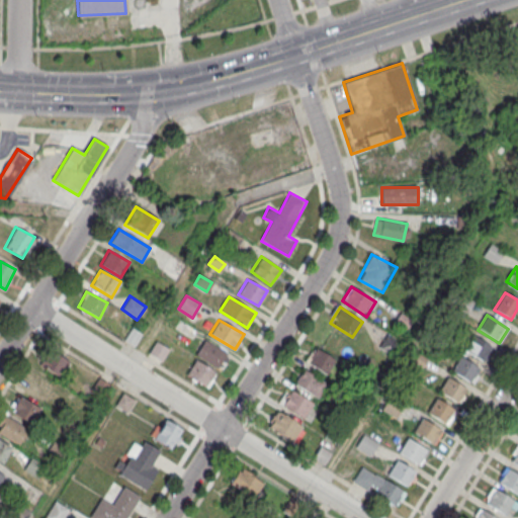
[(142,334),(133,328),(125,340),(135,346),(142,334)]
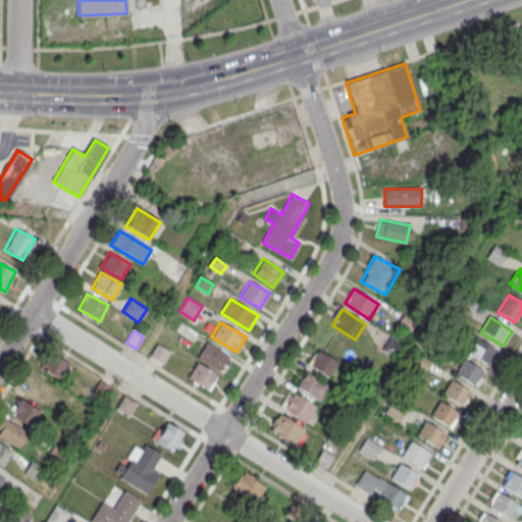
[(496,350),(477,338),(467,354),(486,365),(496,350)]
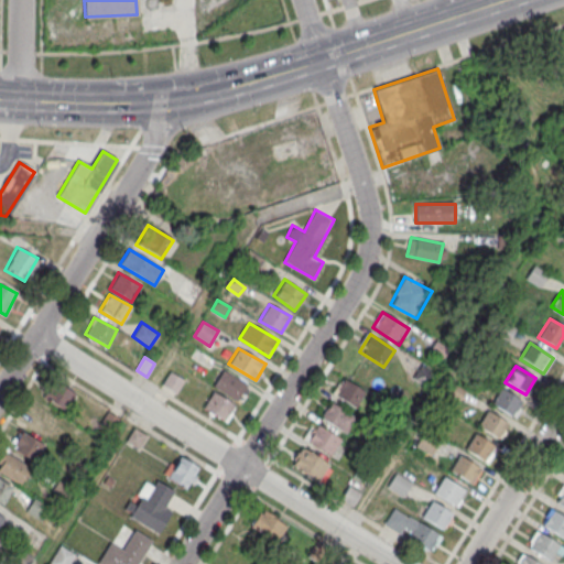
[(237,401),(247,384),(223,369),(212,384),(237,401)]
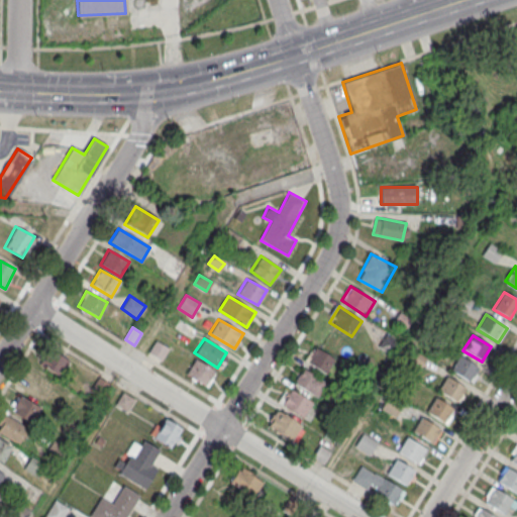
[(156,341),(170,349),(162,362),(148,353),(156,341)]
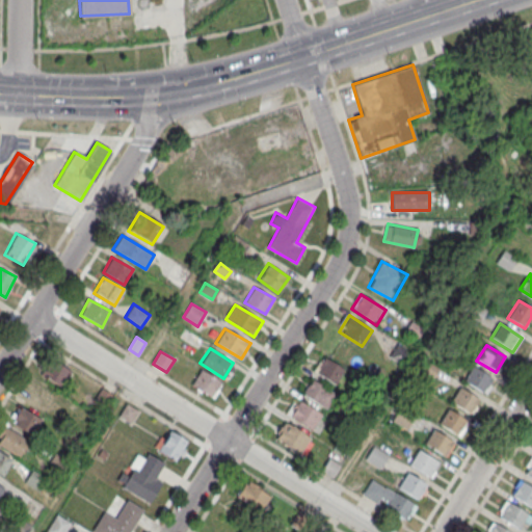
[(335,384),(345,369),(324,356),(314,372),(335,384)]
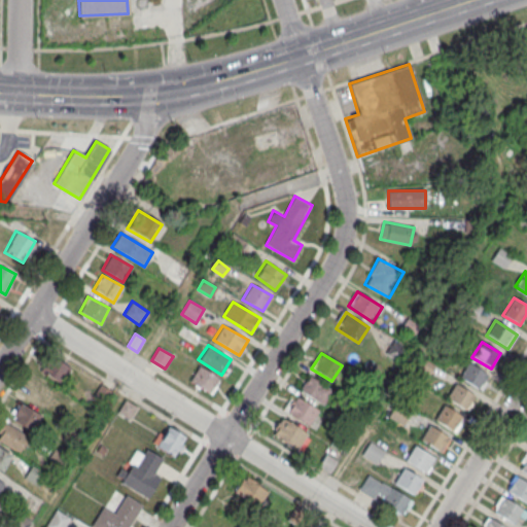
[(37,371),(62,386),(71,369),(47,354),(37,371)]
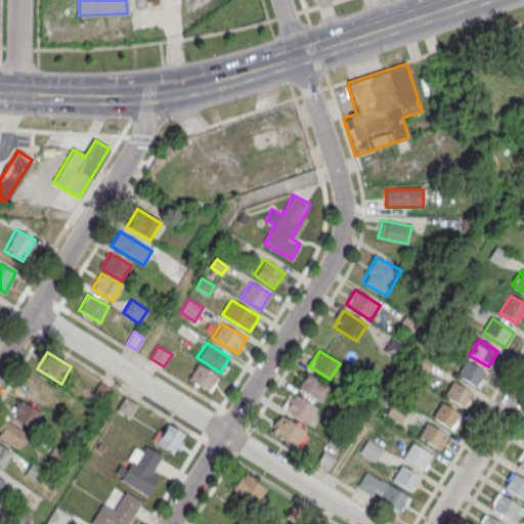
[(485,373),(466,361),(456,376),(476,388),(485,373)]
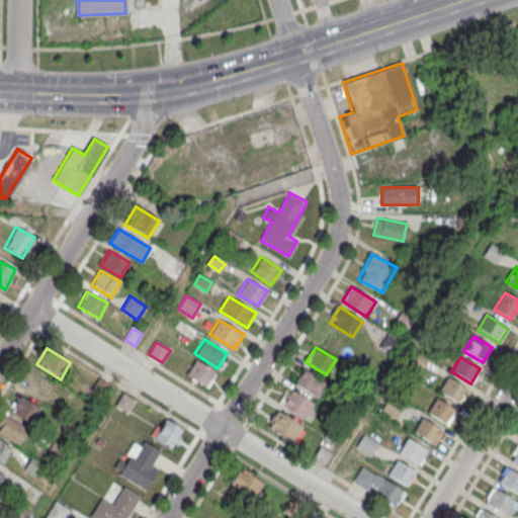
[(186,374),(207,387),(217,372),(195,359),(186,374)]
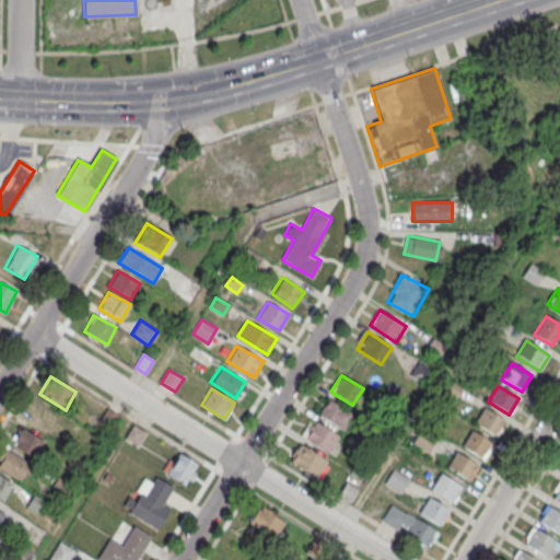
[(343,430),(353,413),(327,398),(317,413),(343,430)]
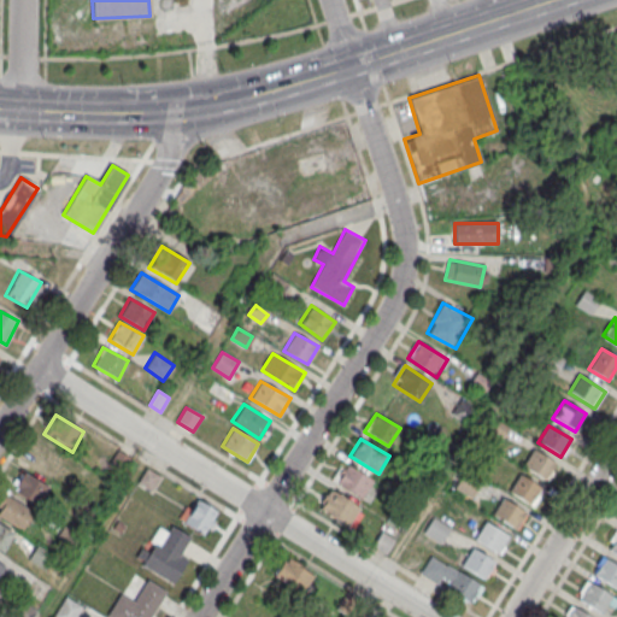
[(556,463),(533,450),(522,468),(544,481),(556,463)]
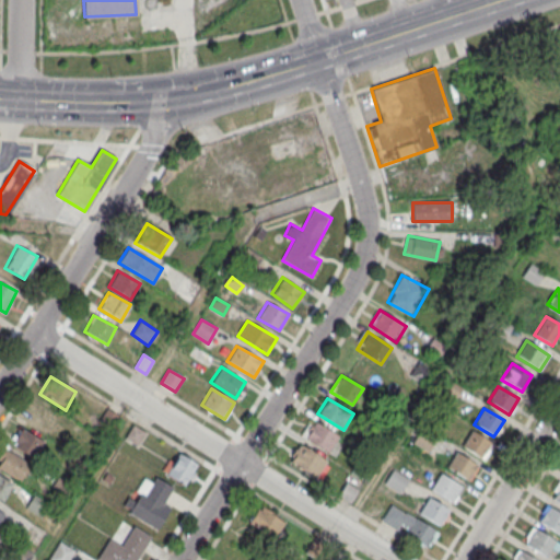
[(49,430),(51,411),(30,409),(27,428),(49,430)]
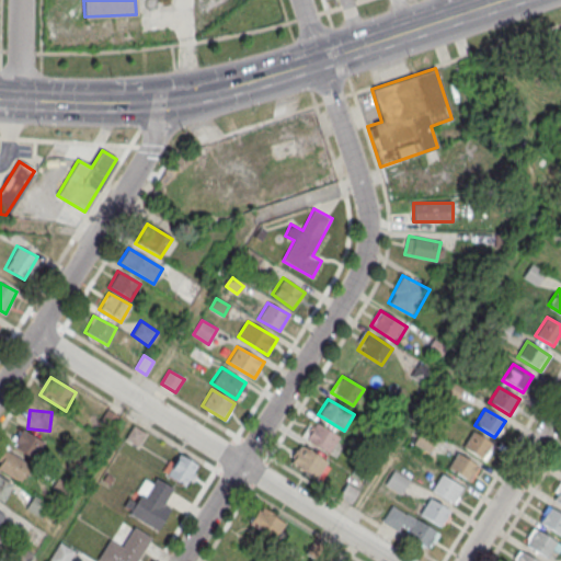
[(340,436),(313,421),(304,437),(329,453),(340,436)]
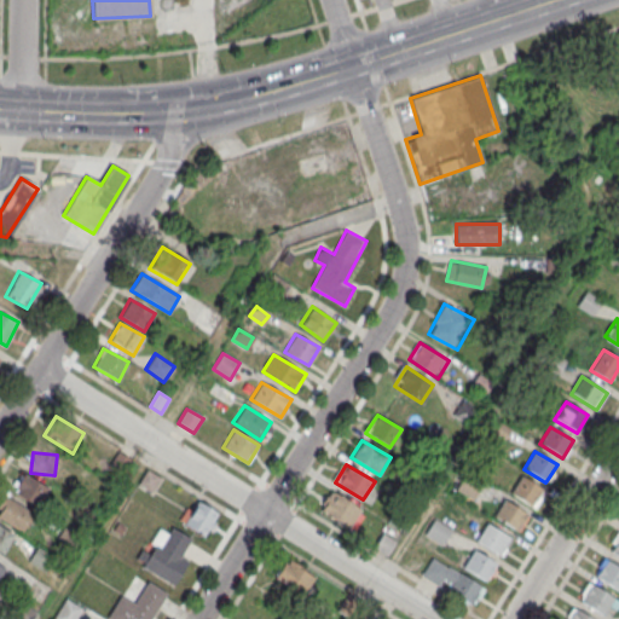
[(148,470),(161,479),(152,493),(138,485),(148,470)]
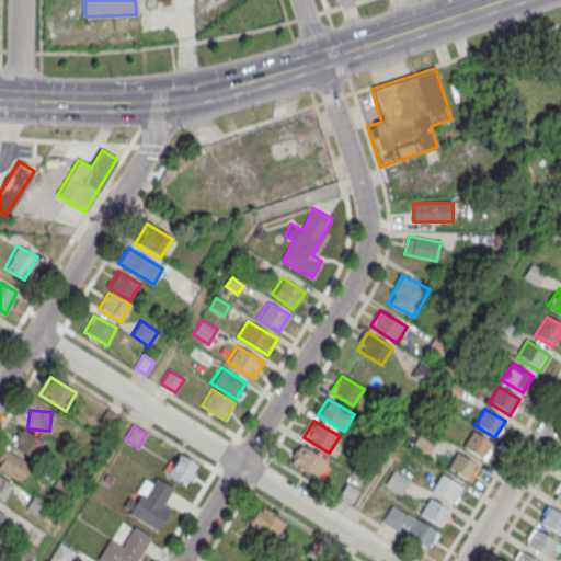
[(424,427),(439,437),(430,454),(413,444),(424,427)]
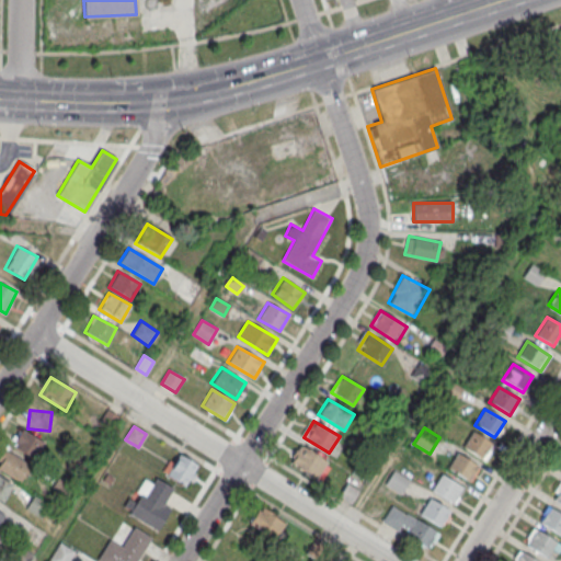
[(11,448),(36,459),(45,441),(20,430),(11,448)]
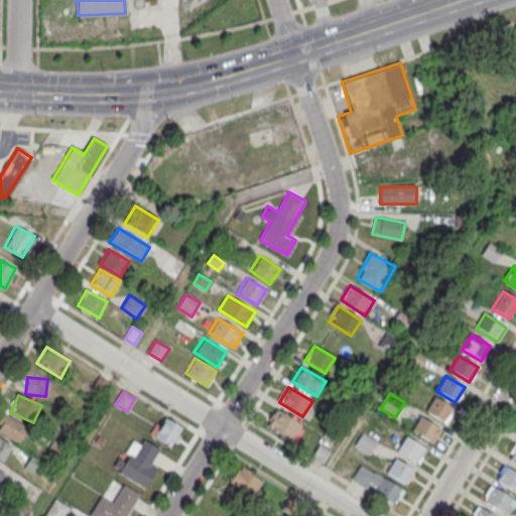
[(454,408),(434,397),(425,412),(443,423),(454,408)]
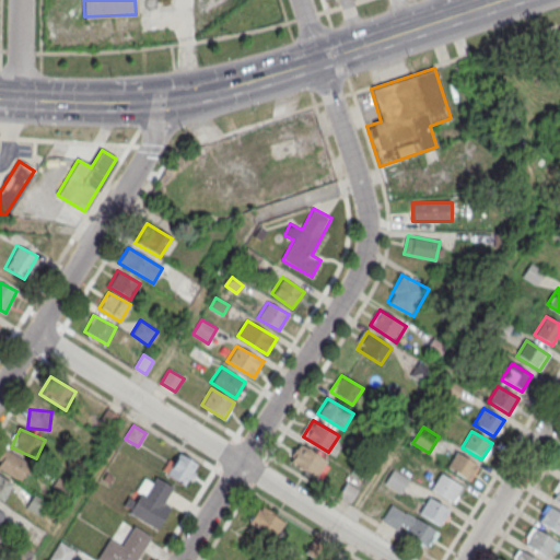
[(319,479),(330,463),(300,443),(289,459),(319,479)]
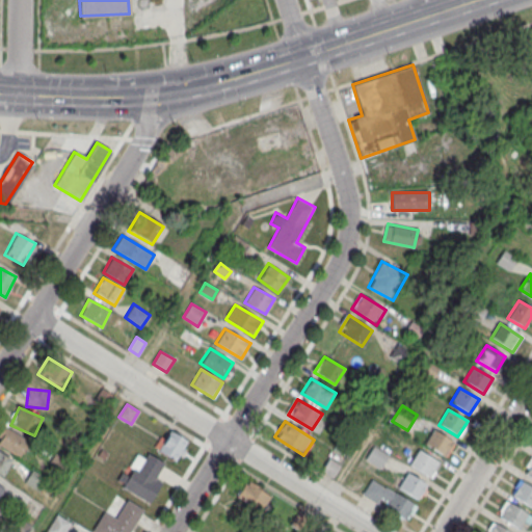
[(0,428),(0,446),(18,457),(28,441),(3,425),(0,428)]
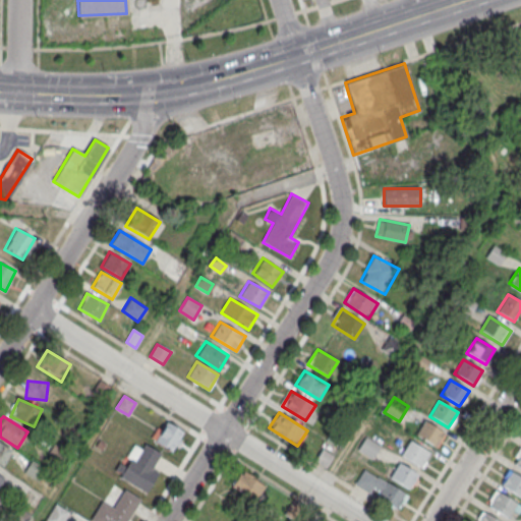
[(184,431),(166,420),(153,441),(172,453),(184,431)]
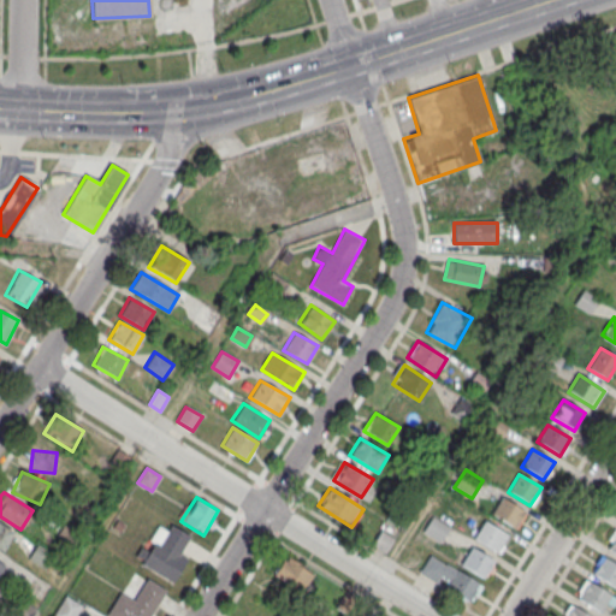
[(523,511),(502,498),(492,515),(516,531),(526,515),(523,514),(523,511)]
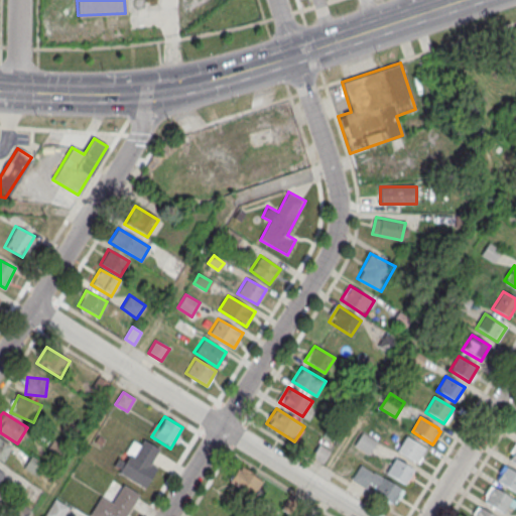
[(362,433),(377,442),(368,456),(354,446),(362,433)]
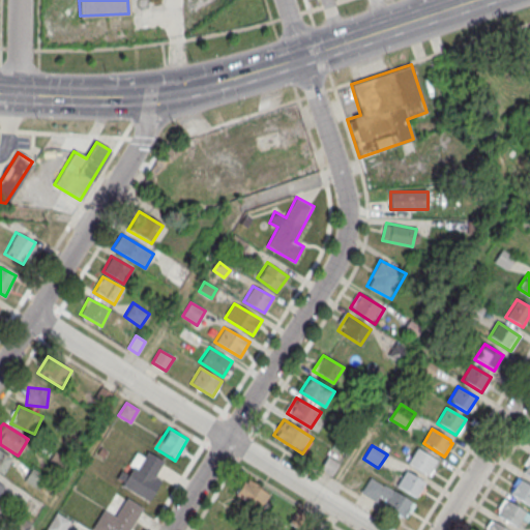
[(408,464),(416,448),(437,461),(432,469),(434,470),(430,477),(408,464)]
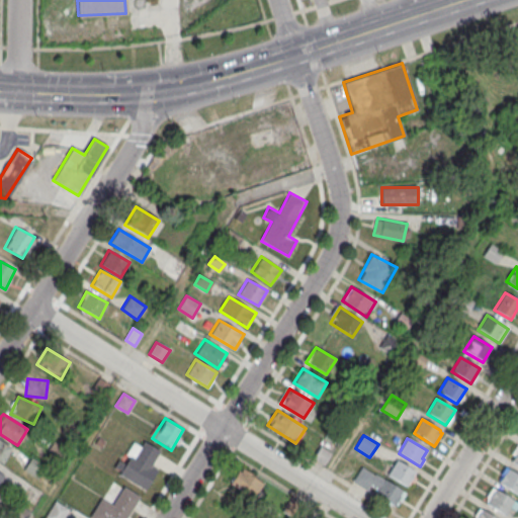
[(0,463),(1,464),(11,448),(0,440),(0,463)]
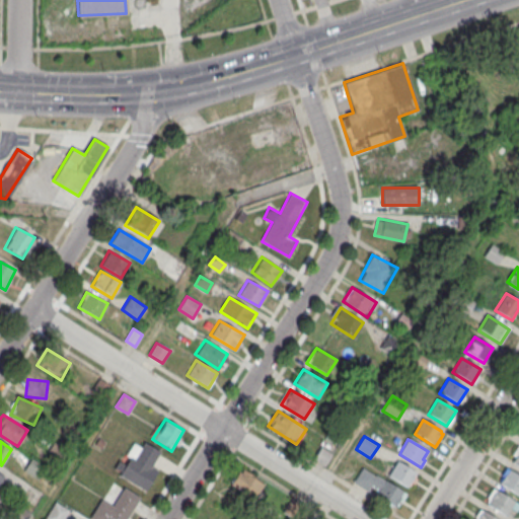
[(120,476),(121,473),(115,469),(120,462),(126,465),(130,458),(126,455),(134,444),(141,449),(145,443),(160,453),(152,467),(158,471),(146,493),(120,476)]
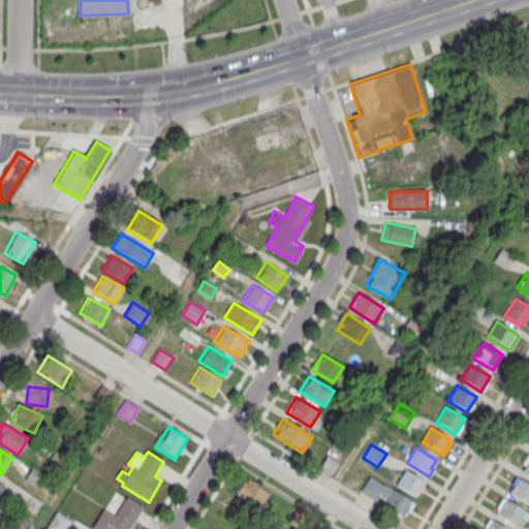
[(528,476),(528,455),(519,469),(528,476)]
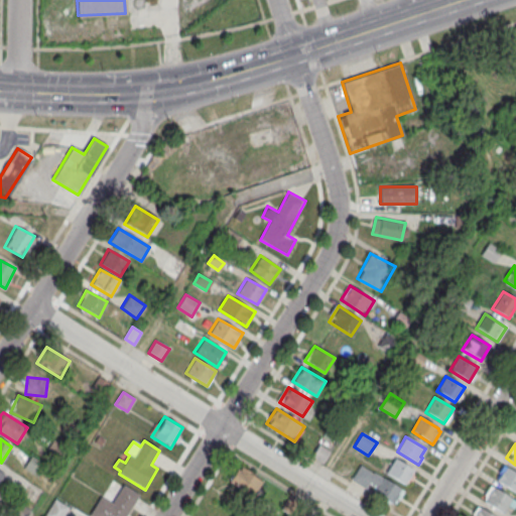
[(395,459),(414,471),(404,485),(386,474),(395,459)]
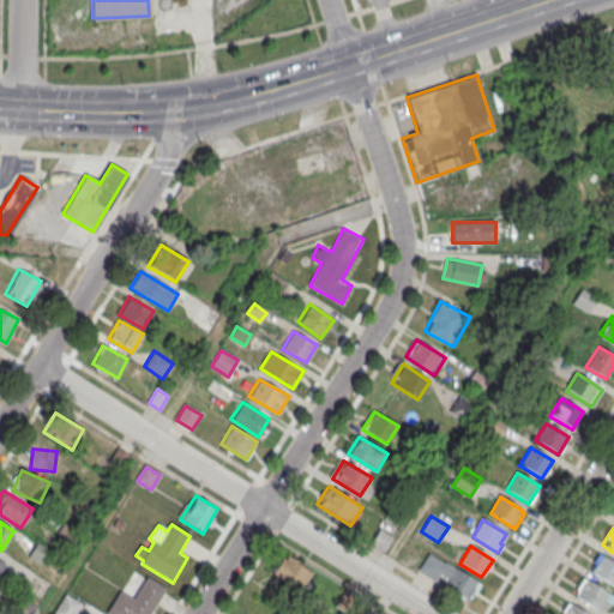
[(44,565),(49,552),(37,547),(32,559),(44,565)]
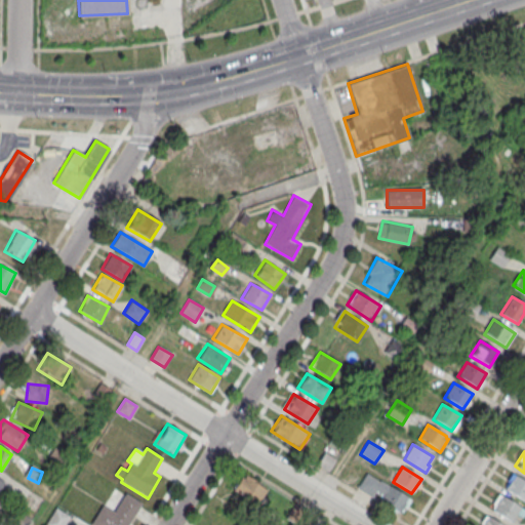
[(358,488),(401,514),(410,497),(367,472),(358,488)]
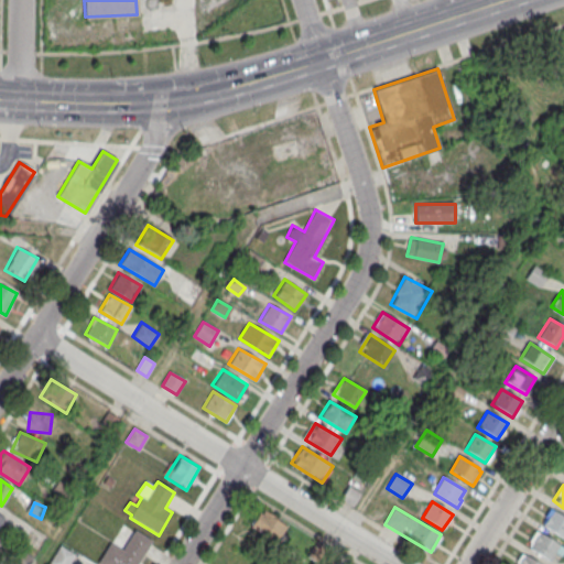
[(250,525),(278,543),(289,525),(261,508),(250,525)]
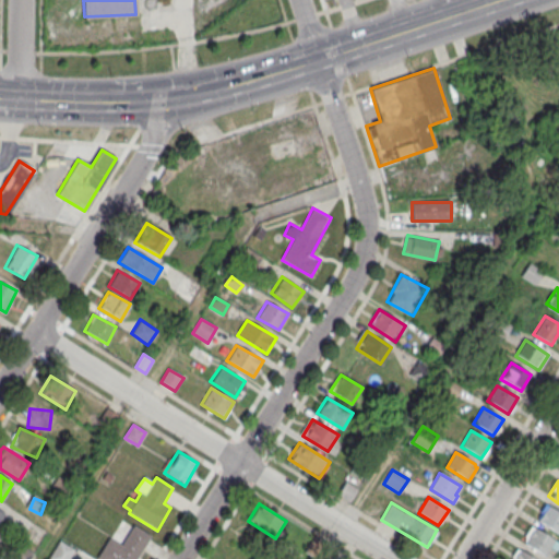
[(558,532),(558,512),(548,506),(538,522),(558,534),(558,532)]
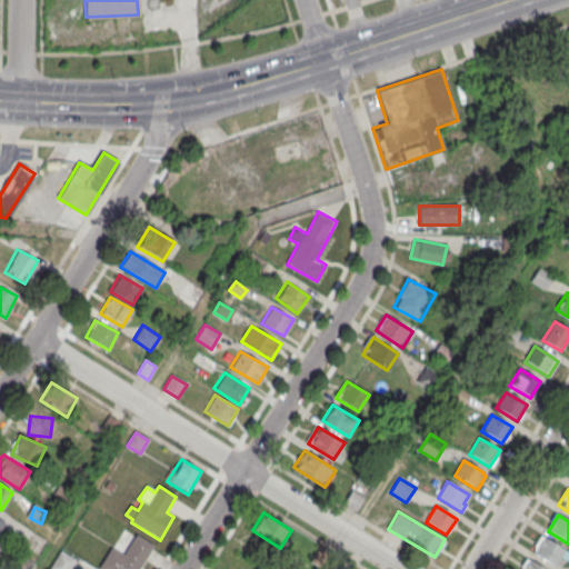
[(99,568),(111,548),(123,556),(137,535),(155,547),(140,568),(99,568)]
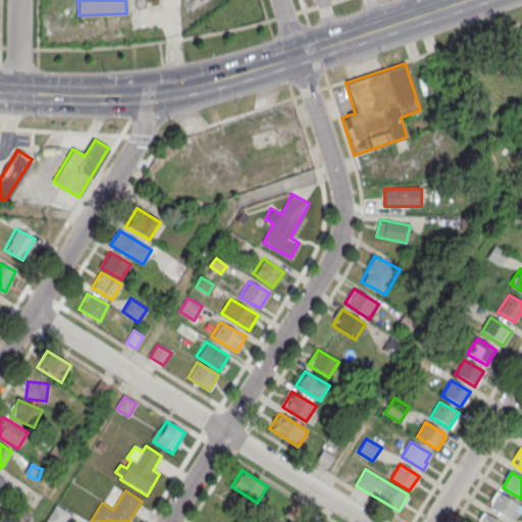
[(517,505),(499,493),(489,509),(508,520),(517,505)]
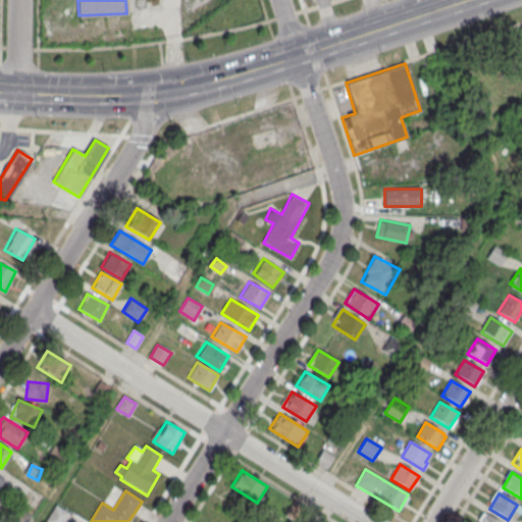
[(63,521),(68,514),(55,506),(45,521),(63,521)]
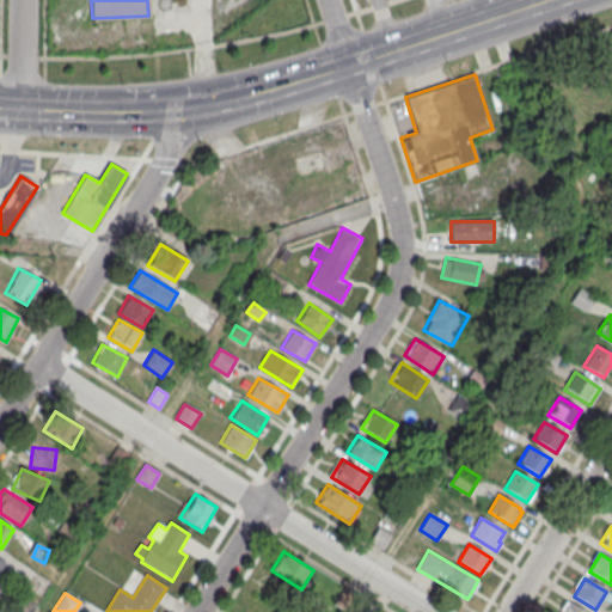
[(560,611),(587,611),(567,600),(560,611)]
